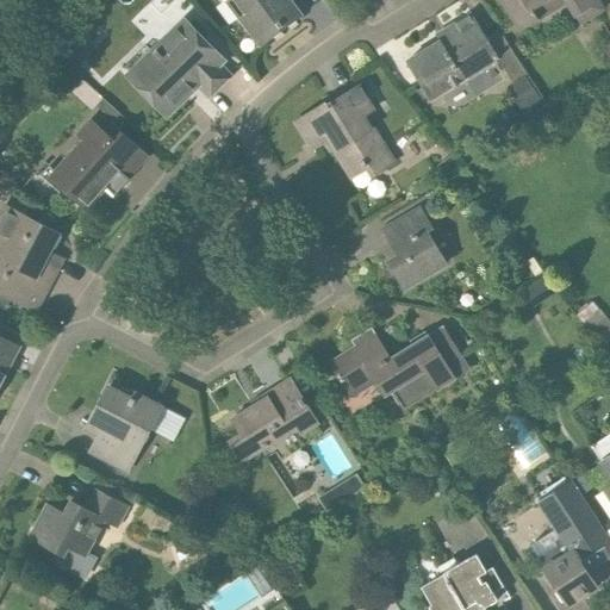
[(265,45),(299,18),(285,0),(224,0),(253,36),(255,33),(265,45)]
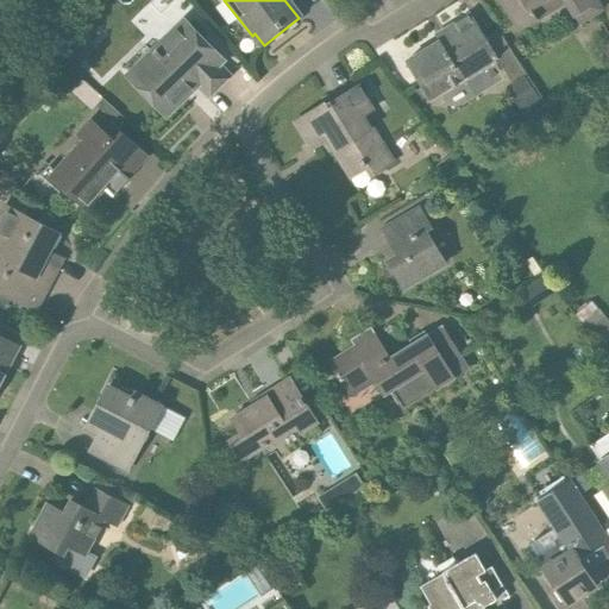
[(602,11),(596,0),(500,0),(520,31),(566,2),(579,24),(602,11)]
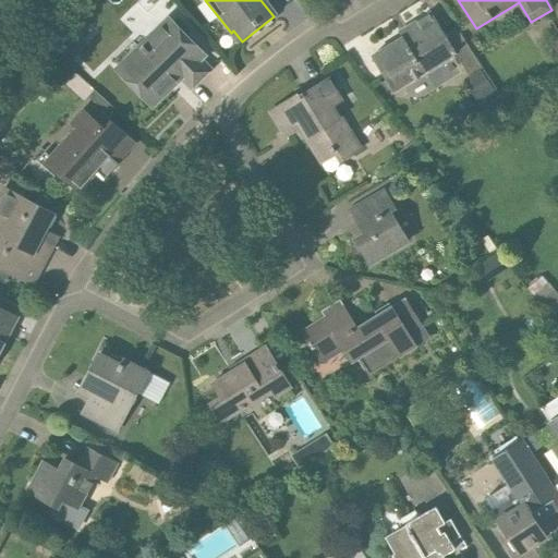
[(440,33),(426,10),(408,22),(415,34),(402,41),(399,35),(367,55),(379,74),(385,71),(395,87),(450,52),(464,74),(476,67),(451,26),(440,33)]
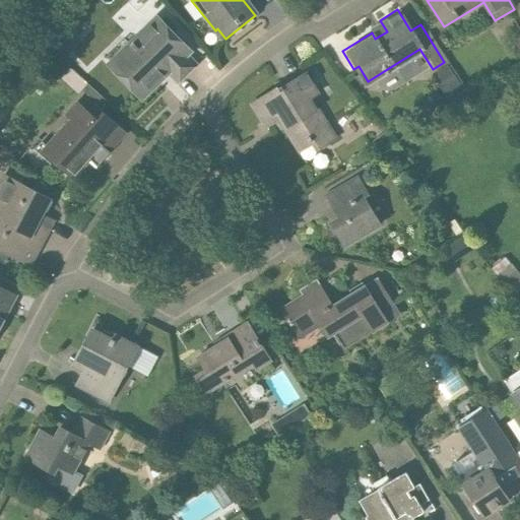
[(179,81),(195,66),(185,56),(188,53),(157,20),(131,46),(136,51),(117,68),(131,83),(129,84),(142,98),(170,71),(179,81)]
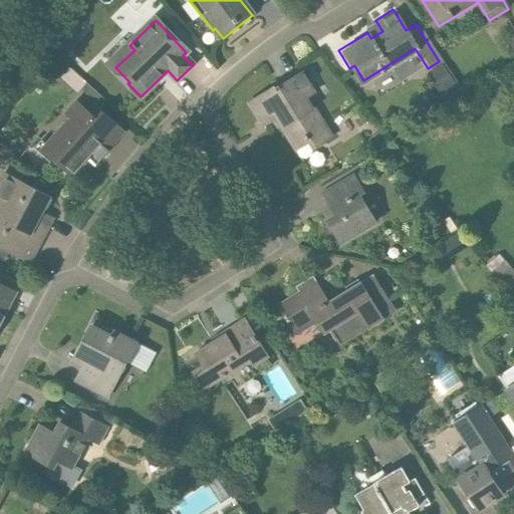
[(64,57),(72,49),(64,40),(55,48),(64,57)]
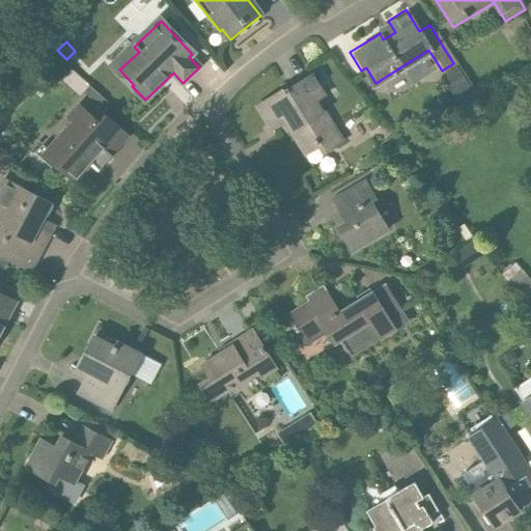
[(326,95),(313,76),(289,91),(288,88),(257,107),(269,126),(282,117),(302,149),(314,141),(319,148),(320,147),(324,152),(343,140),(325,110),(323,111),(316,102),(326,95)]
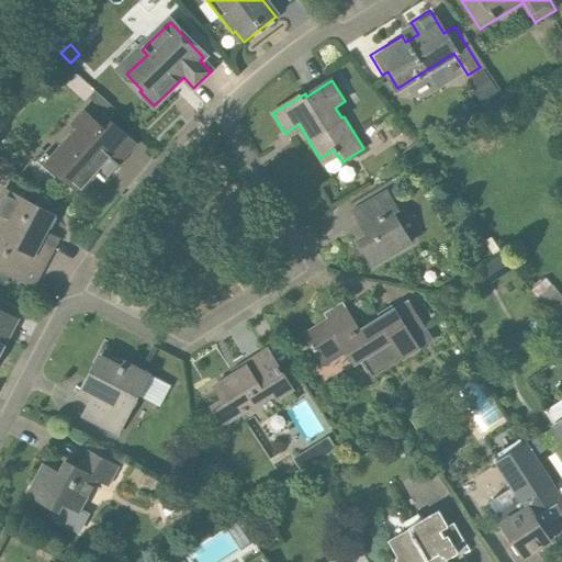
[(507,102),(491,80),(473,92),(489,115),(507,102)]
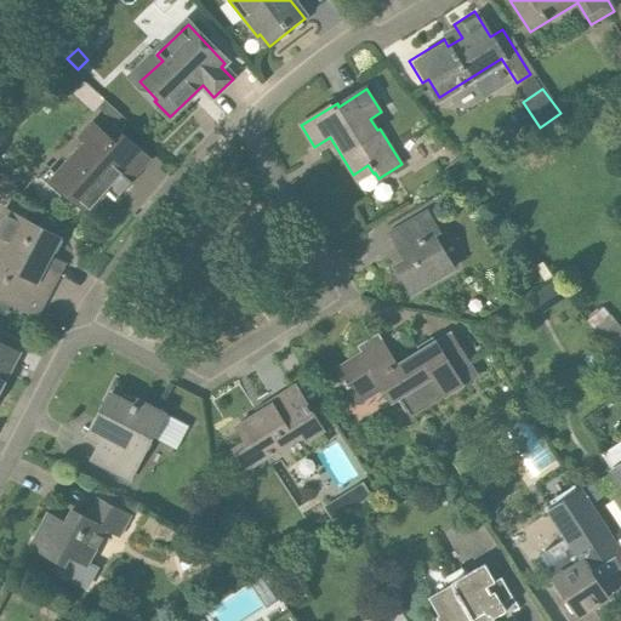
[(106,101),(98,109),(117,125),(124,117),(106,101)]
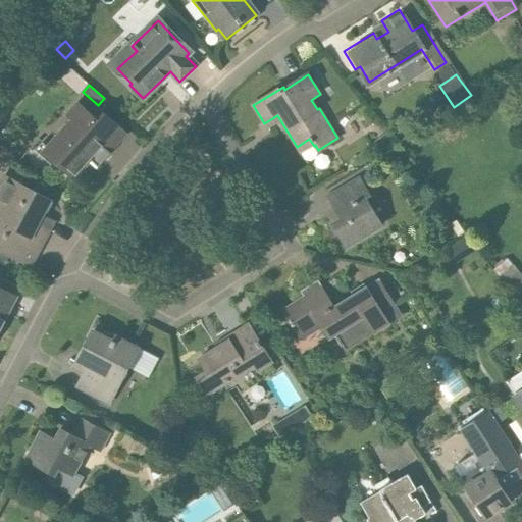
[(97,121),(77,104),(67,116),(71,120),(43,151),(73,179),(102,149),(108,154),(126,135),(104,114),(97,121)]
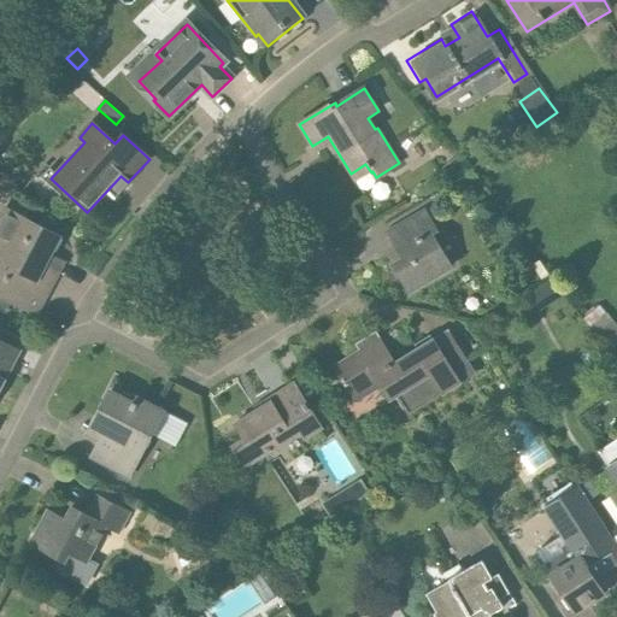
[(50,291),(64,263),(50,256),(60,238),(6,210),(0,221),(0,240),(7,245),(0,257),(0,294),(23,307),(36,283),(50,291)]
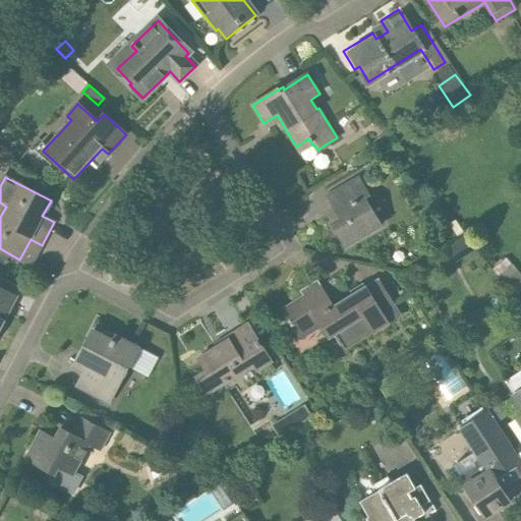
[(381,225),(364,197),(368,195),(359,179),(329,197),(338,214),(341,212),(344,218),(333,225),(345,246),(381,225)]
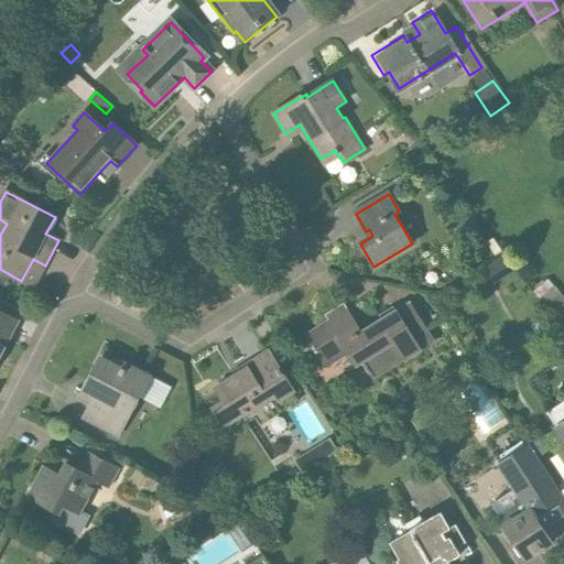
[(492,260),(505,279),(514,272),(502,253),(492,260)]
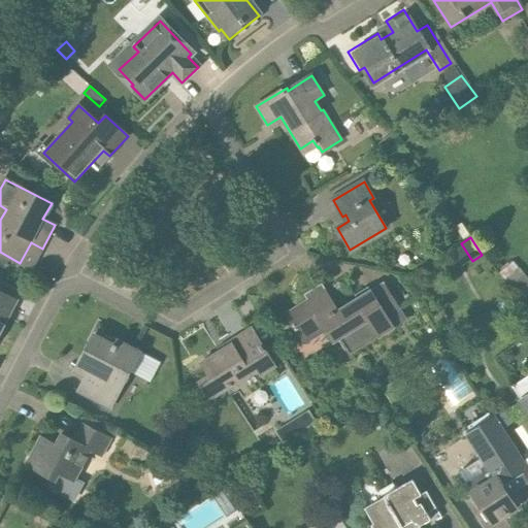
[(522,300),(527,295),(527,279),(514,261),(500,272),(522,300)]
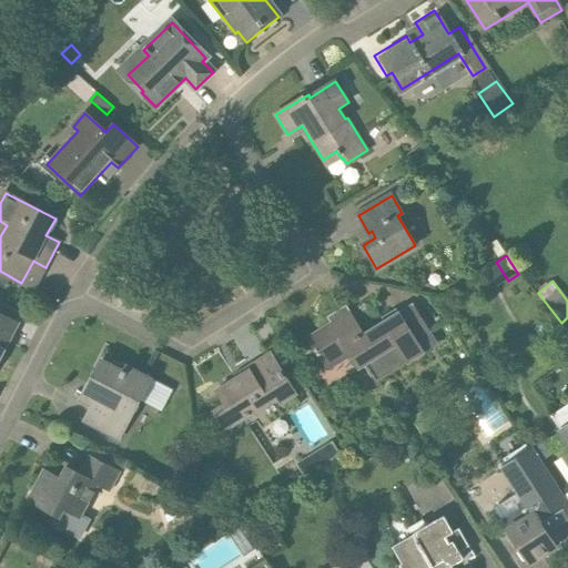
[(430,335),(412,304),(364,334),(346,305),(327,317),(332,323),(308,337),(325,365),(347,352),(358,368),(364,365),(375,384),(424,354),(417,343),(430,335)]
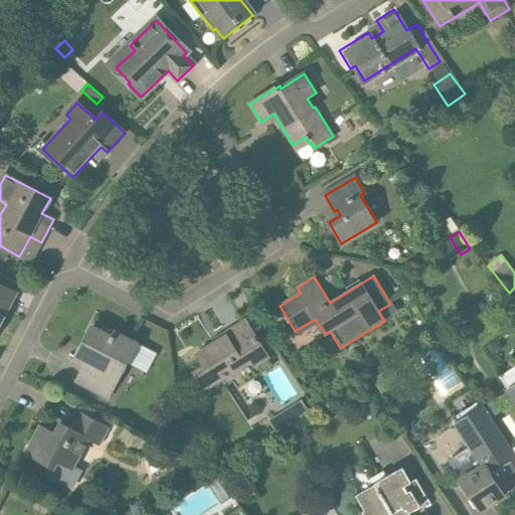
[(0,320),(15,293),(0,284),(0,320)]
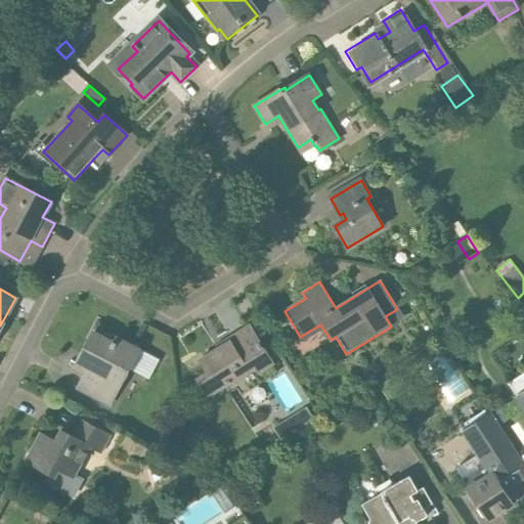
[(272,364),(250,326),(227,340),(229,344),(218,351),(217,350),(200,360),(208,373),(198,379),(208,396),(255,367),(259,373),(272,364)]
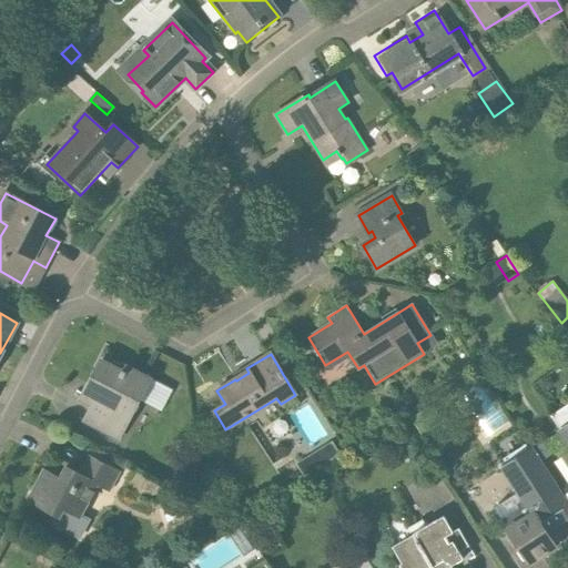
[(125,372),(102,359),(82,399),(93,406),(84,422),(119,439),(140,401),(159,411),(170,388),(128,366),(125,372)]
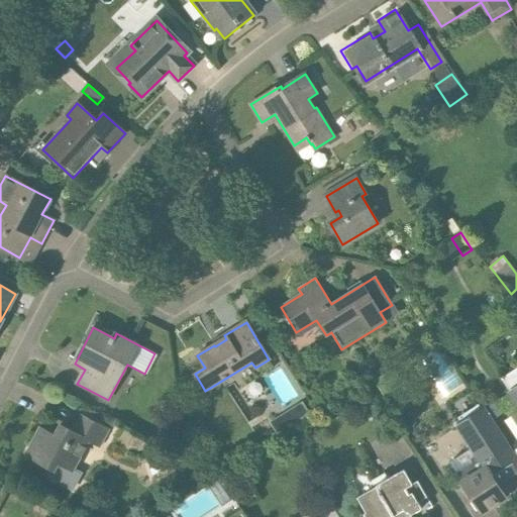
[(516,367),(501,378),(516,402),(516,367)]
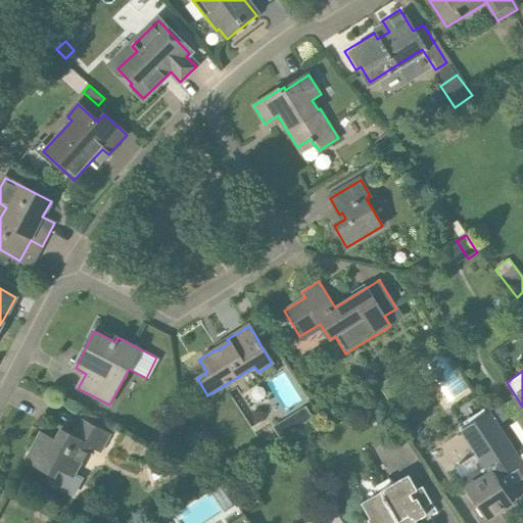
[(287,417),(294,429),(313,419),(305,407),(287,417)]
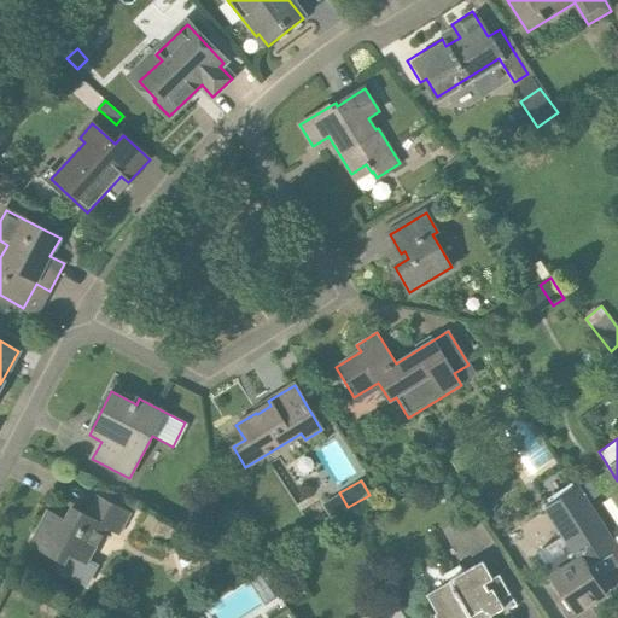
[(617,552),(617,551),(577,491),(548,511),(571,544),(563,549),(565,554),(546,567),(565,596),(563,602),(569,611),(575,611),(577,614),(605,596),(598,584),(604,581),(600,576),(617,563),(617,552)]
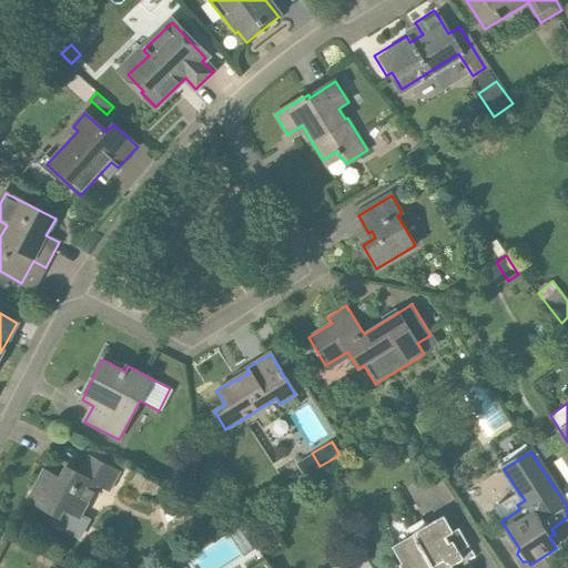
[(111,490),(120,474),(91,458),(82,475),(67,467),(60,479),(44,472),(29,500),(61,517),(66,509),(81,518),(99,485),(111,490)]
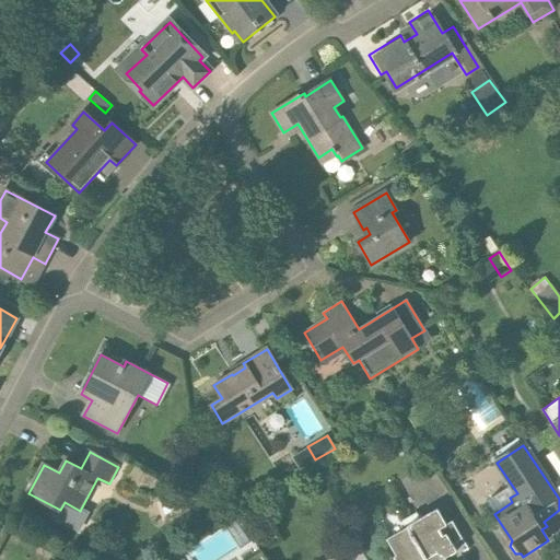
[(208,487),(218,480),(206,462),(196,468),(208,487)]
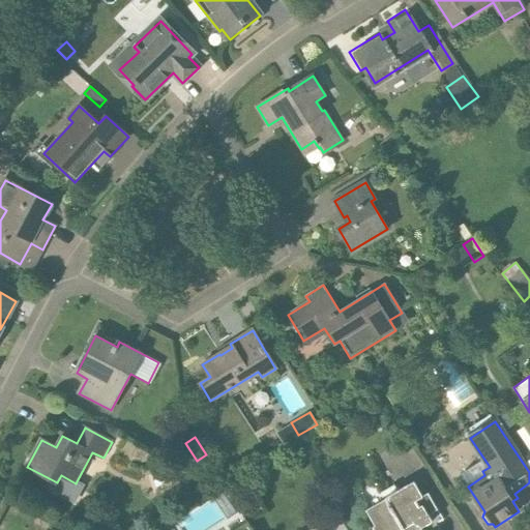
[(374,529),(420,529),(433,522),(419,499),(422,497),(414,482),(383,500),(366,510),(376,525),(373,527),(374,529)]
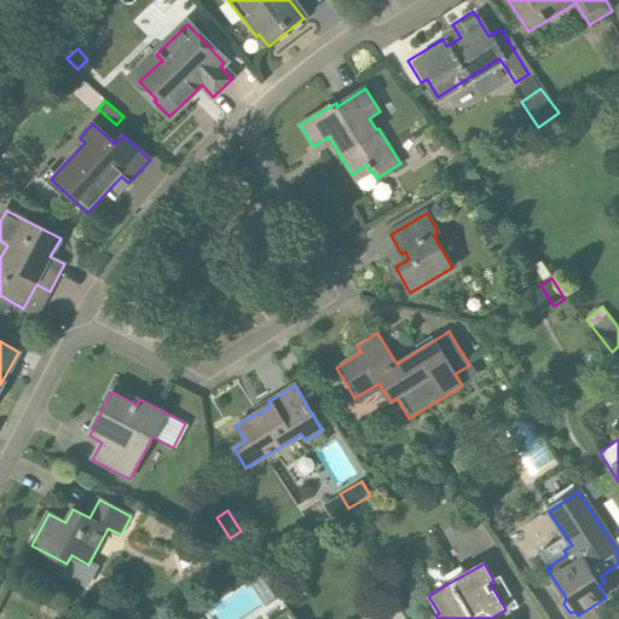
[(281,590),(287,603),(301,596),(294,583),(281,590)]
